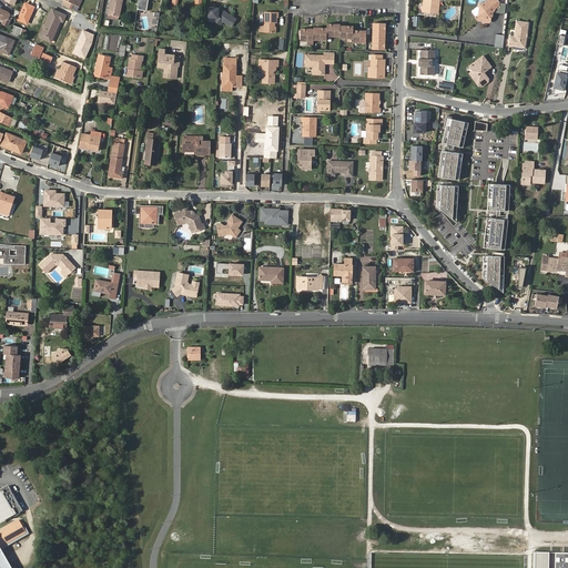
[(111,0),(109,14),(119,17),(121,0),(111,0)]
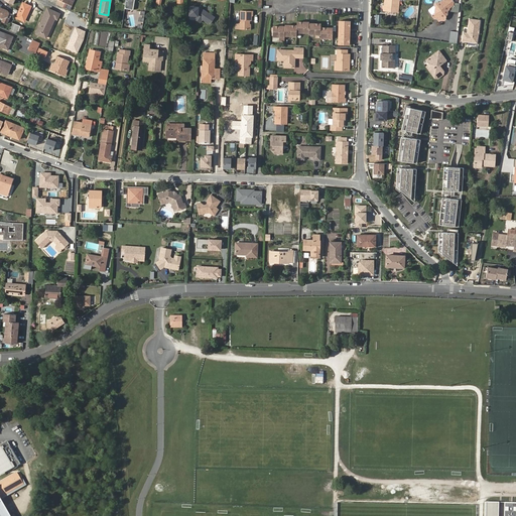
[(385,0),(384,14),(397,15),(399,0),(385,0)]
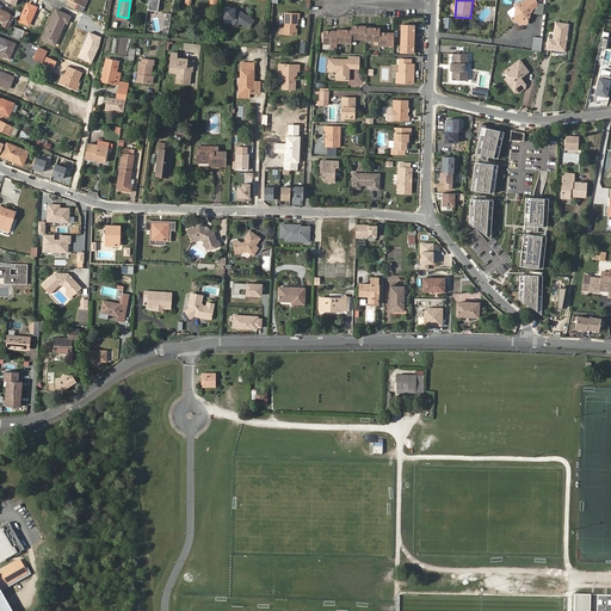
[(518,24),(524,24),(524,19),(526,18),(526,14),(529,13),(529,11),(535,6),(535,1),(532,0),(522,0),(517,5),(513,5),(504,13),(508,22),(512,22),(516,25),(518,24)]
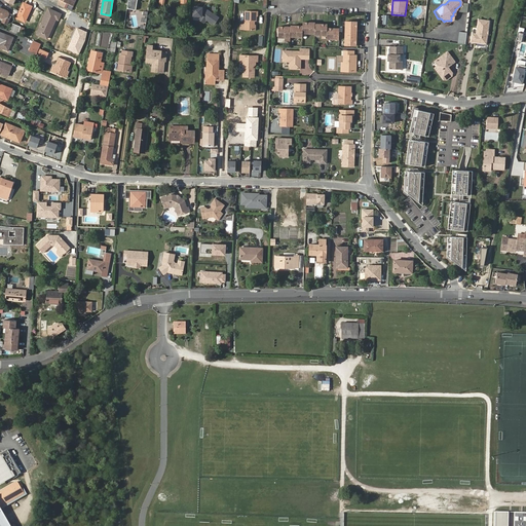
[(0,7),(0,17),(3,20),(2,22),(7,25),(9,20),(7,19),(9,12),(0,7)]
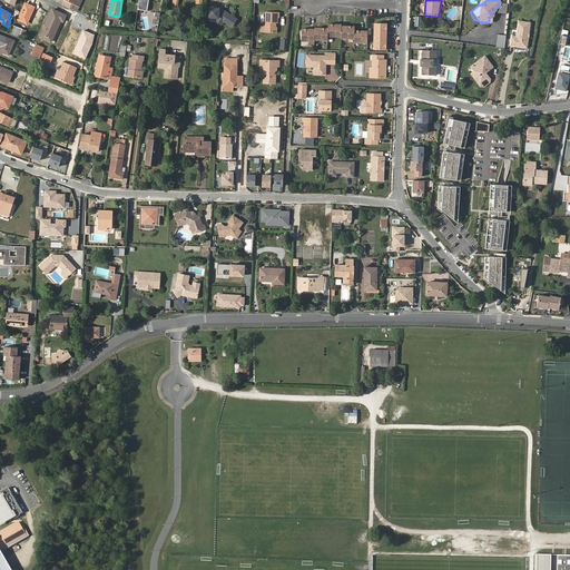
[(222,25),(229,13),(222,9),(220,11),(219,10),(219,8),(210,8),(209,17),(218,18),(216,21),(222,25)]
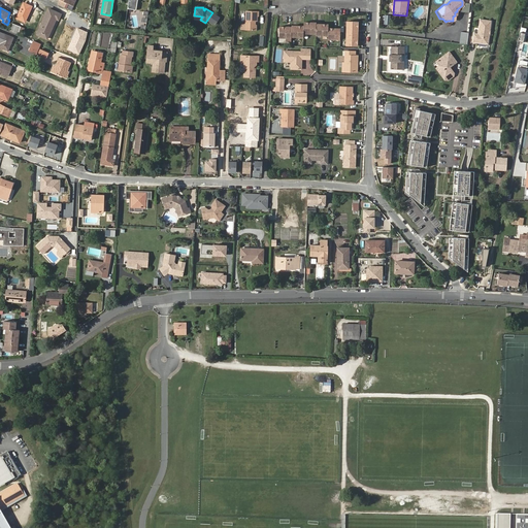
[(58,20),(61,14),(48,8),(37,34),(46,39),(56,19),(58,20)]
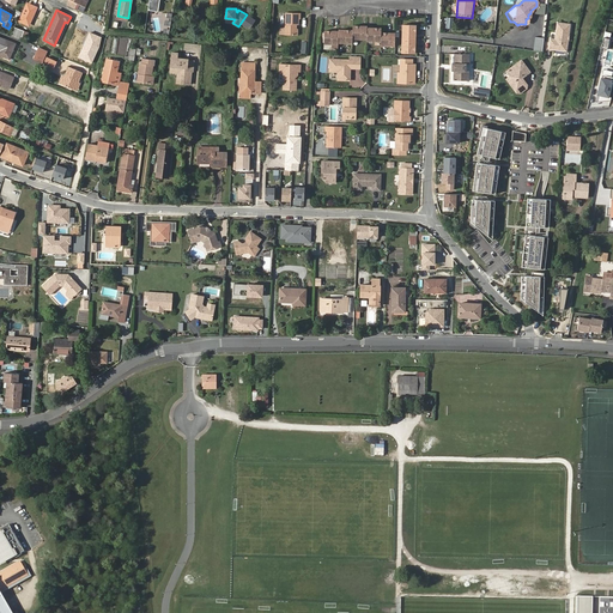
[(296,34),(296,28),(296,26),(293,24),(295,23),(298,23),(298,18),(299,18),(299,12),(285,12),(285,34),(296,34)]
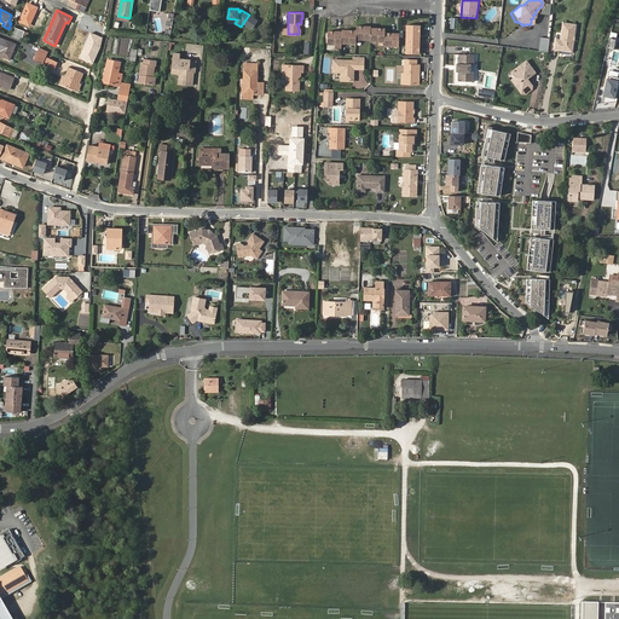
[(408,38),(417,38),(417,32),(420,32),(421,22),(408,22),(408,38)]
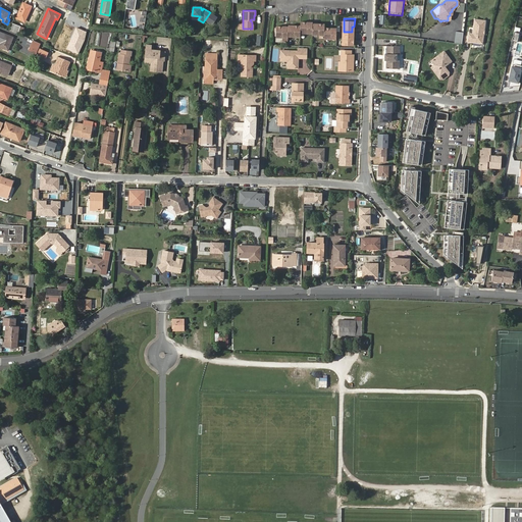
[(484,21),(472,19),(470,35),(466,35),(465,43),(480,45),(482,35),(482,32),(484,21)]
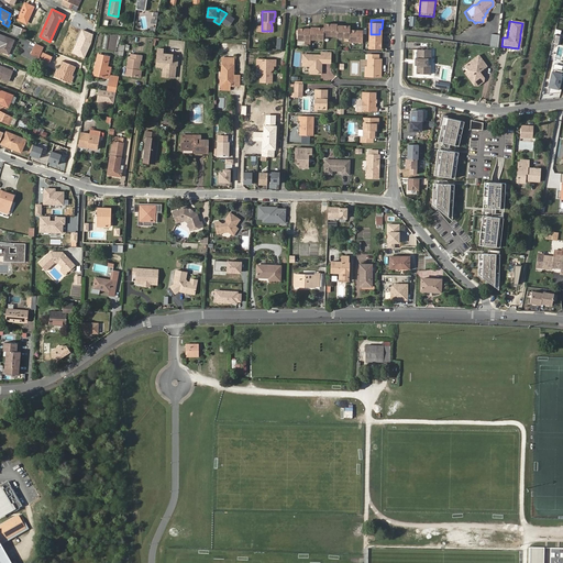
[(323,35),(337,35),(337,28),(337,25),(332,25),(332,23),(323,23),(323,28),(323,35)]
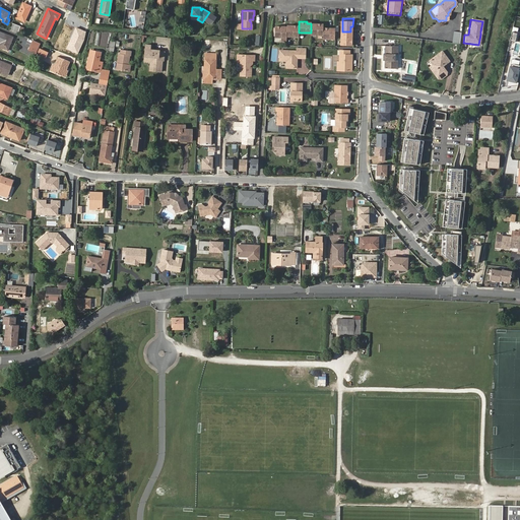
[(311,34),(322,34),(322,26),(323,22),(316,22),(316,25),(311,25),(311,33),(311,34)]
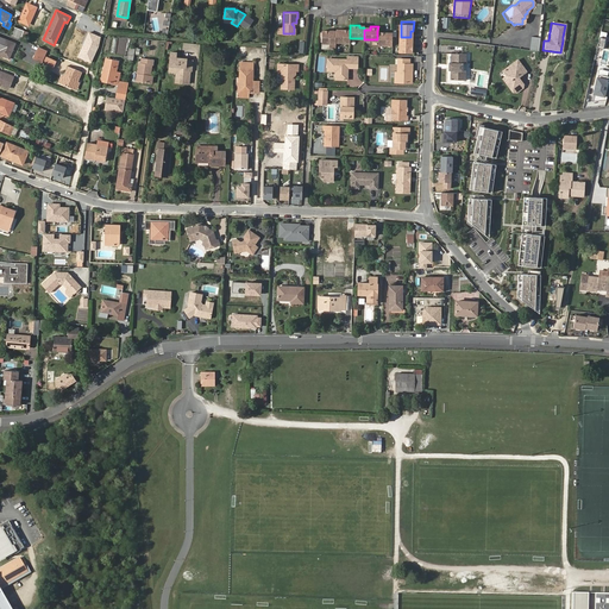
[(23,31),(14,27),(12,35),(20,38),(23,31)]
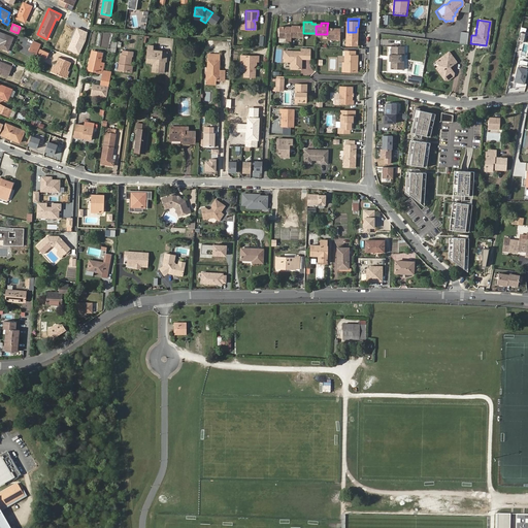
[(291,37),(303,37),(303,33),(303,26),(296,26),(296,28),(291,28),(291,30),(291,37)]
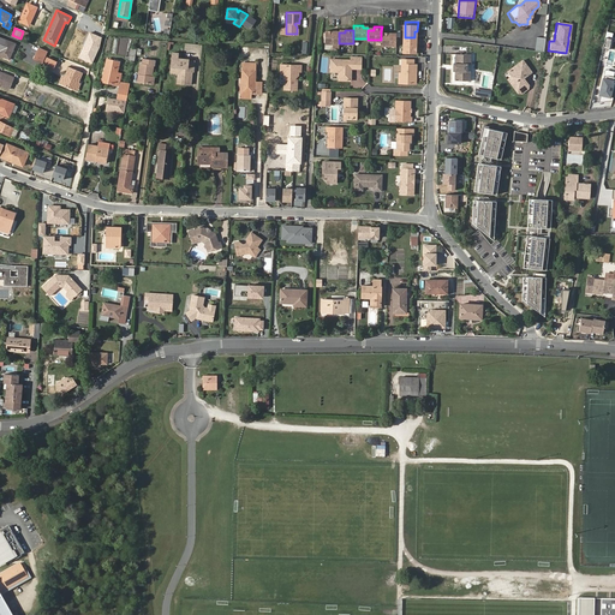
[(105,39),(89,31),(78,58),(93,65),(105,39)]
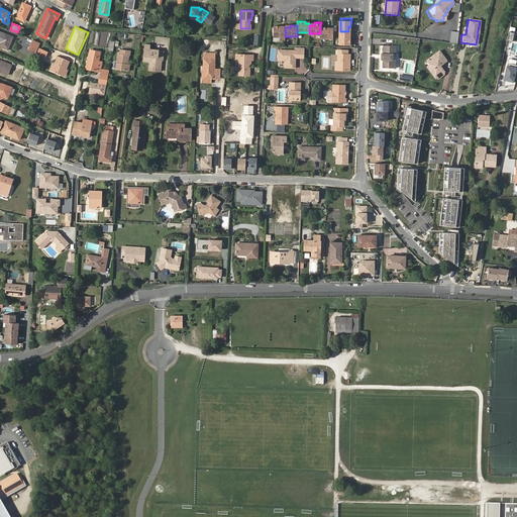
[(274,37),(285,37),(285,36),(285,29),(281,28),(281,26),(274,26),(274,37)]
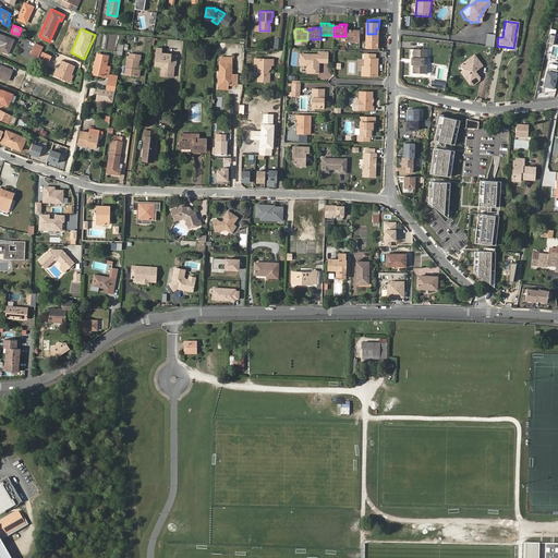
[(359,40),(359,33),(359,32),(355,32),(355,28),(346,28),(346,36),(346,40),(359,40)]
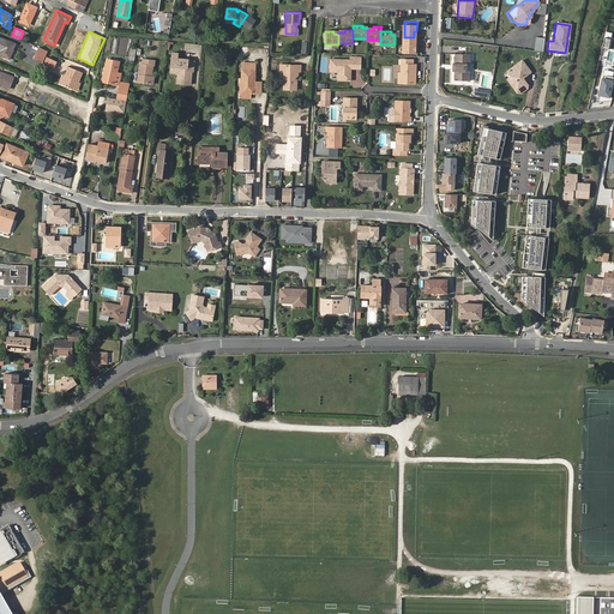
[(414,41),(414,37),(404,37),(403,50),(416,50),(416,41),(414,41)]
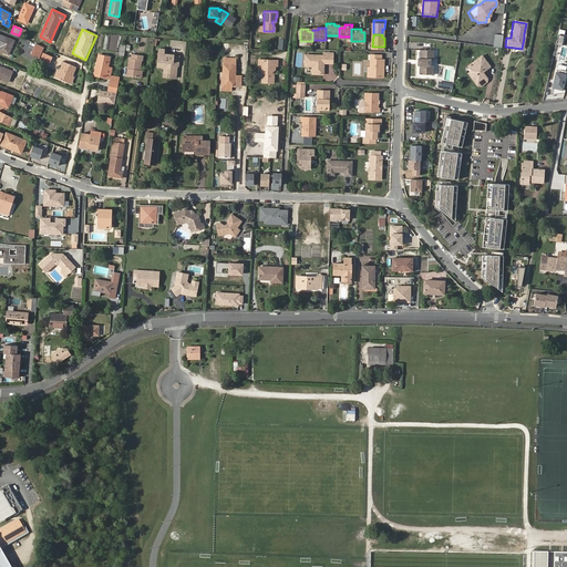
[(4,37),(0,47),(0,50),(8,54),(14,41),(4,37)]
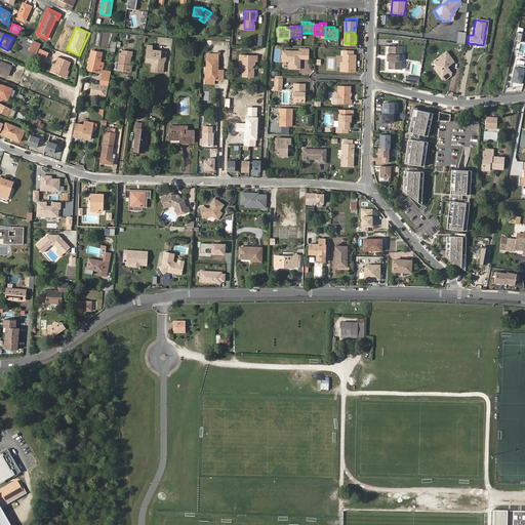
[(33,41),(29,50),(36,53),(40,44),(33,41)]
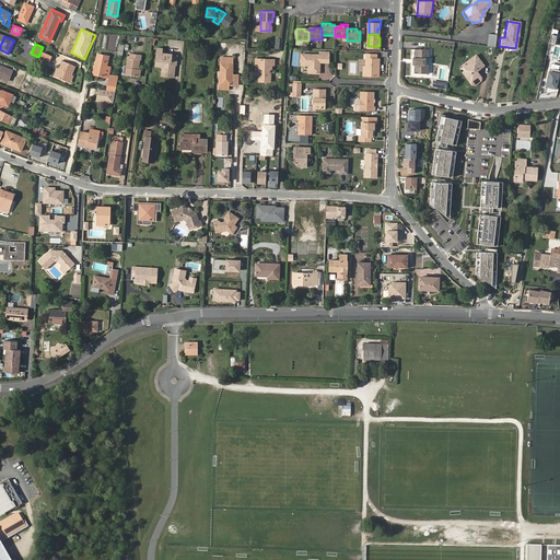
[(412,55),(411,62),(413,63),(413,70),(427,70),(427,65),(424,65),(424,55),(428,55),(428,47),(415,46),(415,55),(412,55)]
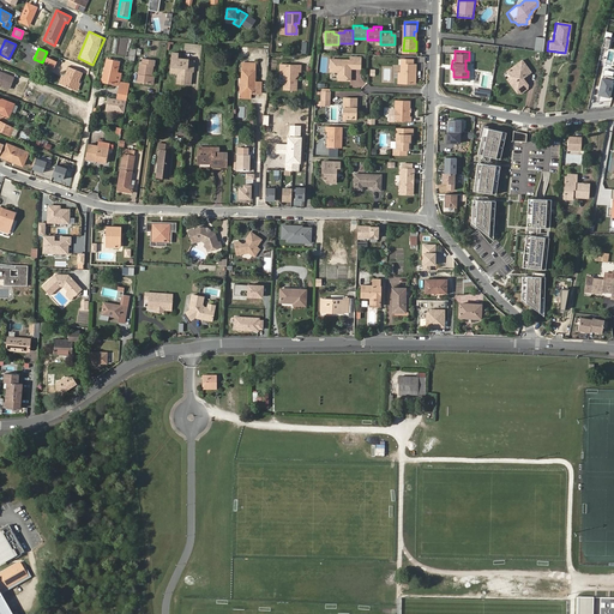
[(138,79),(151,80),(152,73),(154,62),(155,62),(156,58),(144,56),(143,61),(140,61),(138,79)]
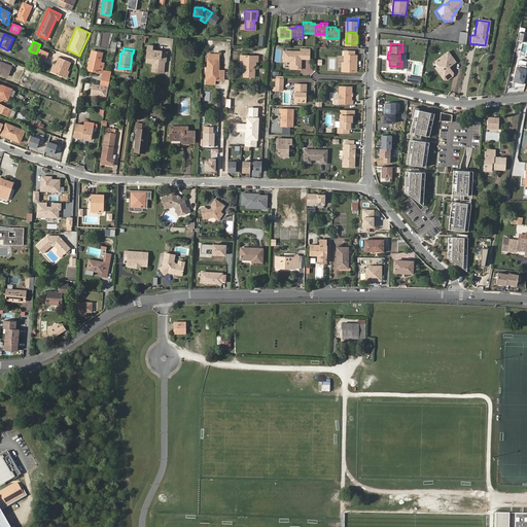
[(152,48),(147,48),(146,56),(150,57),(149,62),(152,62),(153,62),(153,70),(164,72),(165,61),(166,61),(167,51),(162,50),(162,49),(152,48)]
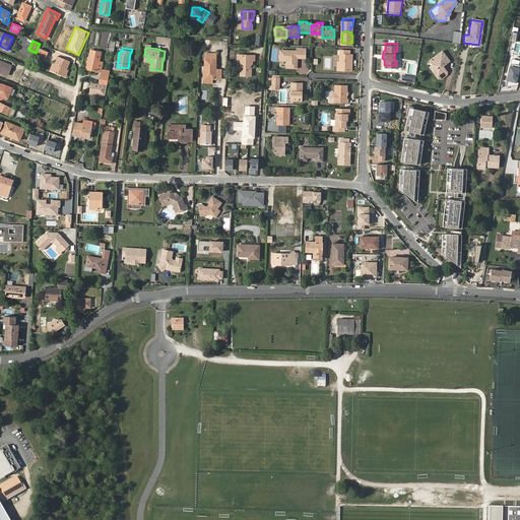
[(298,56),(306,56),(306,48),(297,48),(297,51),(280,51),(280,61),(286,61),(286,67),(297,67),(298,61),(296,59),(296,58),(298,58),(298,56)]
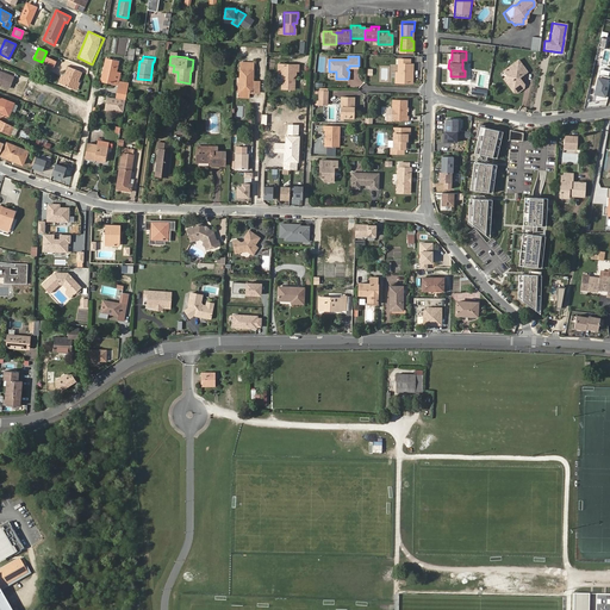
[(57,61),(48,57),(45,63),(55,67),(57,61)]
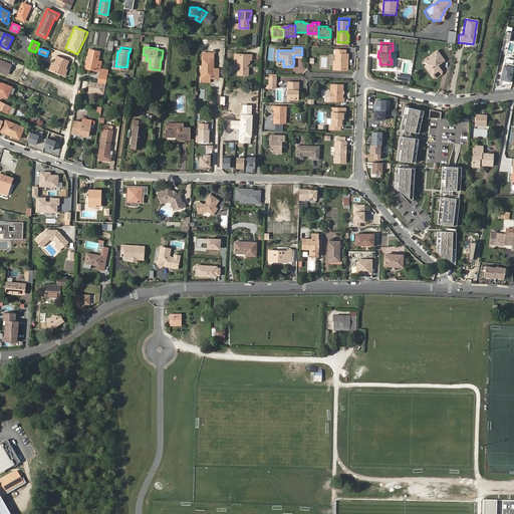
[(89,49),(85,68),(95,70),(99,51),(89,49)]
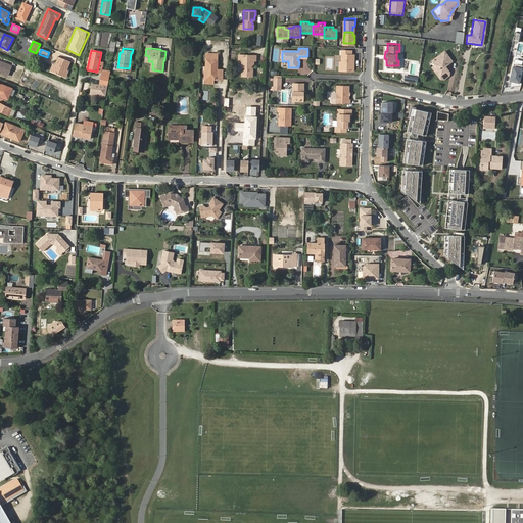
[(352,62),(352,54),(351,54),(351,50),(342,50),(342,61),(341,69),(351,69),(351,62),(352,62)]
